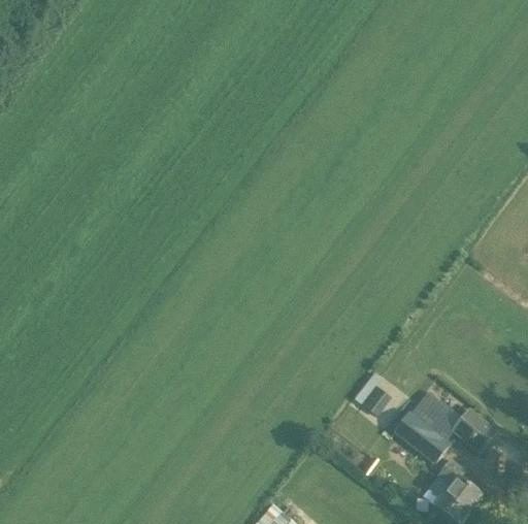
[(354,397),(360,402),(376,416),(391,396),(376,385),(383,377),(374,370),(354,397)]
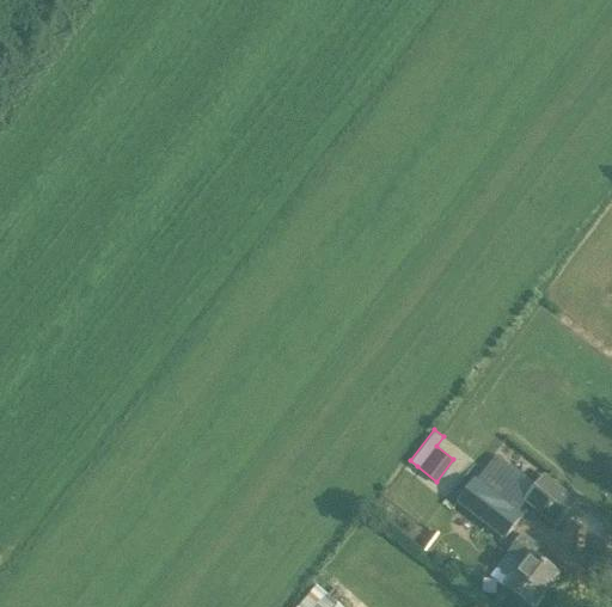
[(545,474),(526,498),(556,522),(575,500),(545,474)]
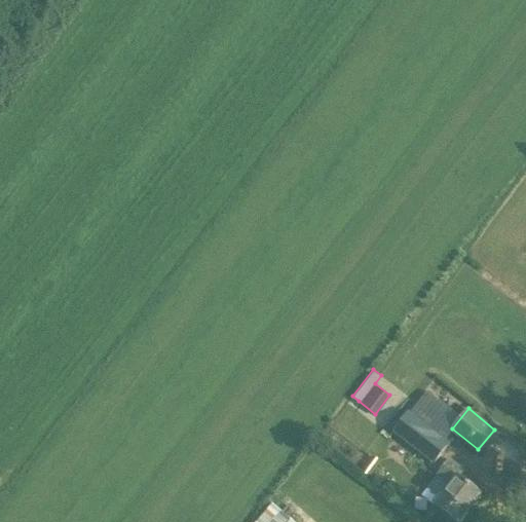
[(434,460),(448,441),(408,410),(393,430),(434,460)]
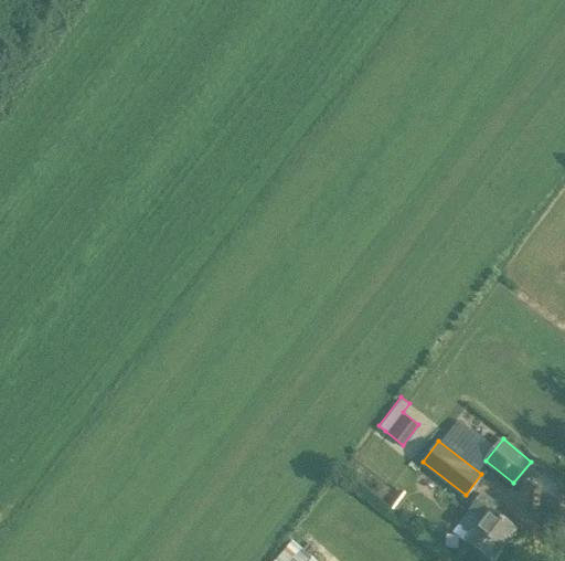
[(454,530),(468,541),(491,560),(514,529),(491,510),(498,504),(482,491),(468,509),(469,509),(454,530)]
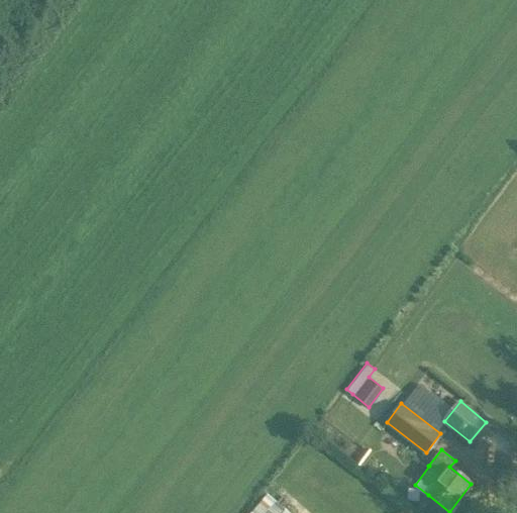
[(291,512),(266,493),(249,512),(291,512)]
